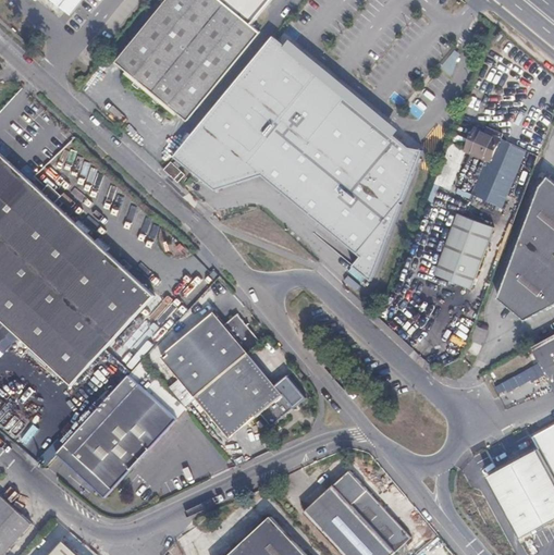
[(56,0),(71,12),(75,7),(81,0),(56,0)]
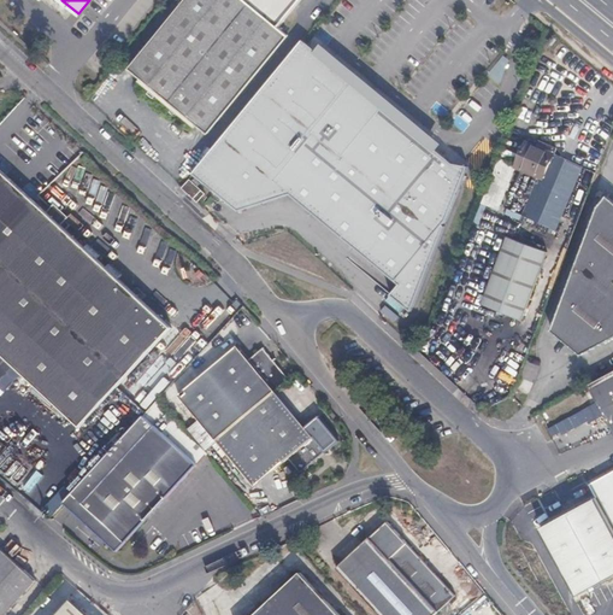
[(184,0),(129,68),(139,77),(137,80),(148,89),(143,95),(148,100),(151,97),(166,111),(164,113),(170,118),(175,112),(192,126),(194,123),(205,132),(287,34),(277,27),(299,0),(184,0)]
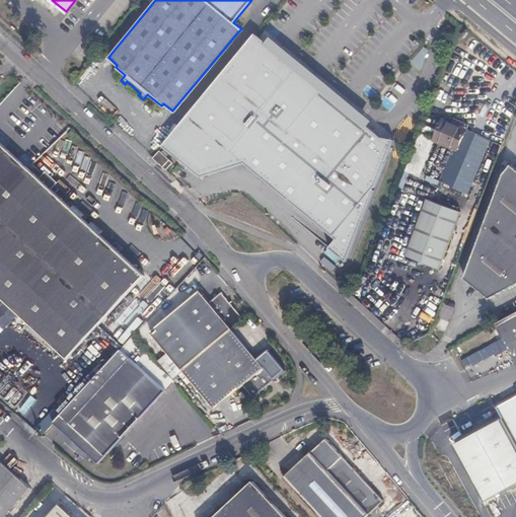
[(253,32),(161,144),(199,175),(244,164),(336,240),(328,249),(344,262),(392,140),(380,138),(253,32)]
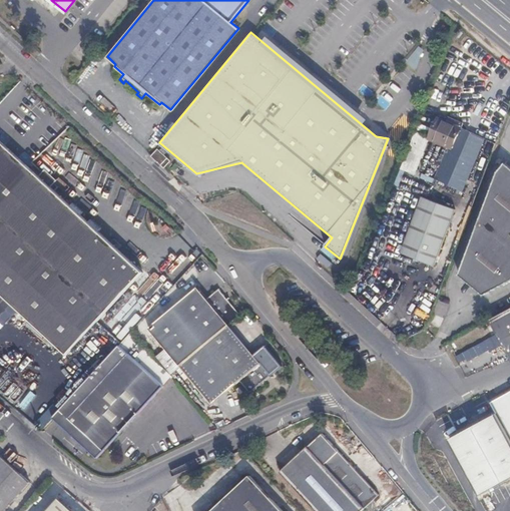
[(426,141),(436,145),(445,122),(435,118),(426,141)]
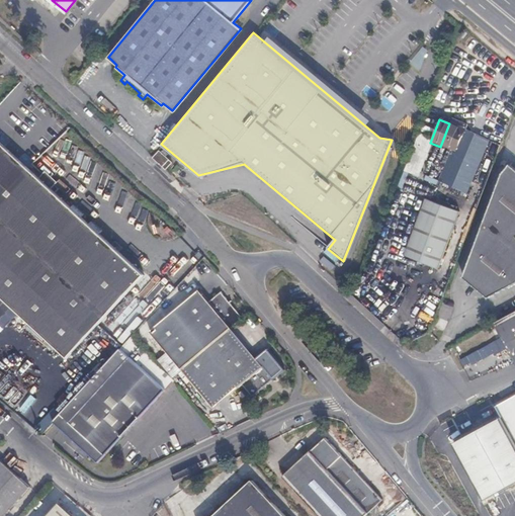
[(449,123),(440,147),(446,150),(433,182),(451,189),(471,137),(461,133),(463,129),(449,123)]
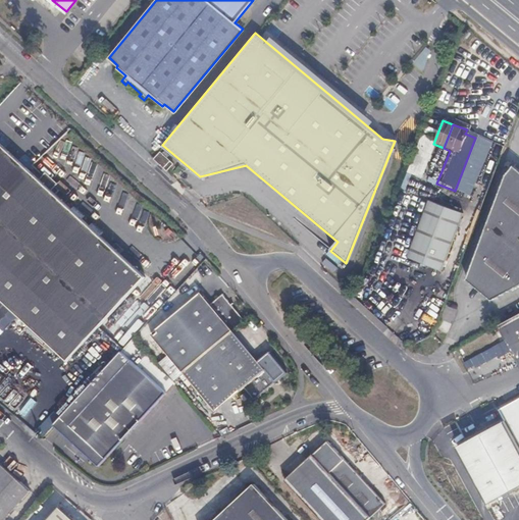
[(485,142),(475,138),(455,191),(465,196),(485,142)]
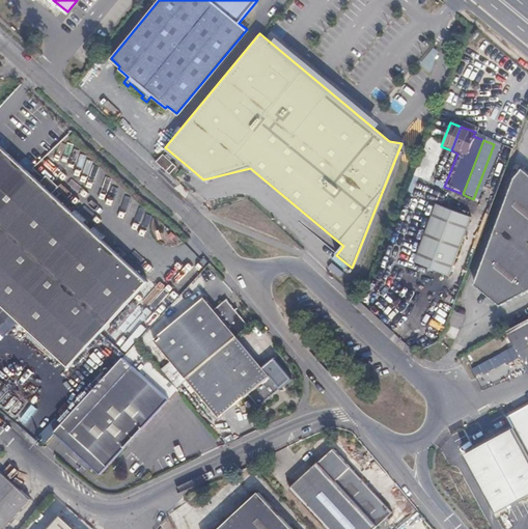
[(39,178),(0,141),(0,298),(71,364),(148,279),(122,255),(126,251),(118,245),(114,248),(52,190),(55,186),(44,174),(39,178)]
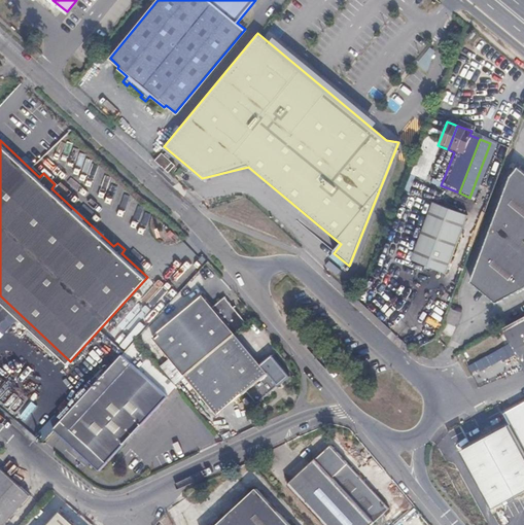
[(161,150),(153,159),(163,168),(170,160),(161,150)]
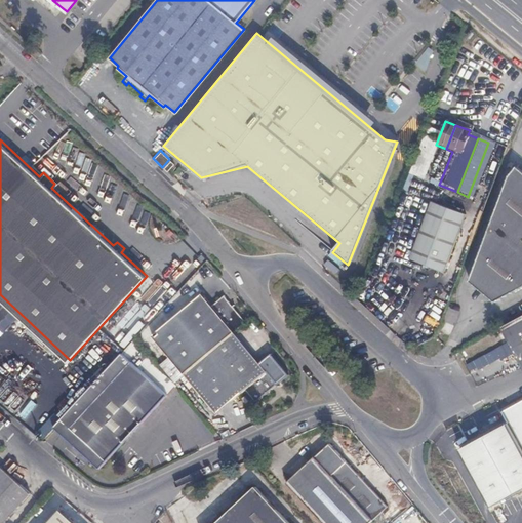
[(521,173),(516,169),(506,176),(468,279),(495,298),(521,283),(521,173)]
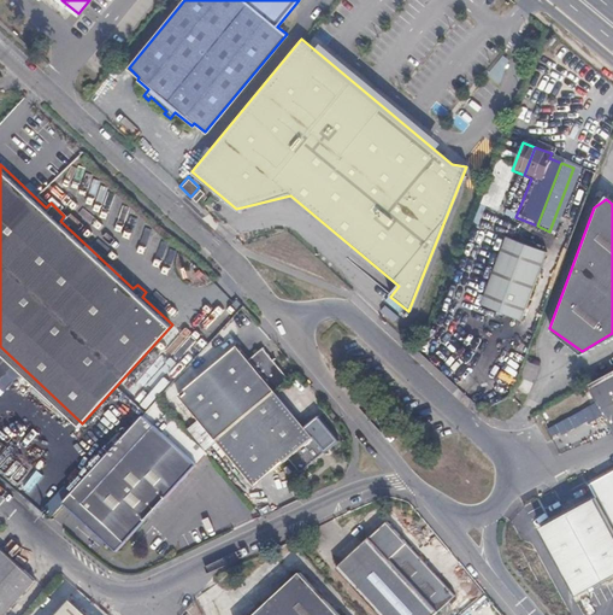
[(507,304),(504,316),(512,320),(538,252),(500,236),(479,293),(507,304)]
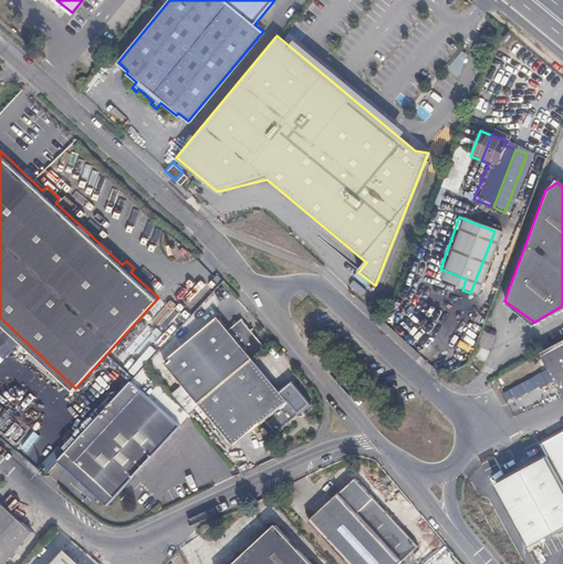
[(436,279),(462,290),(466,279),(440,269),(436,279)]
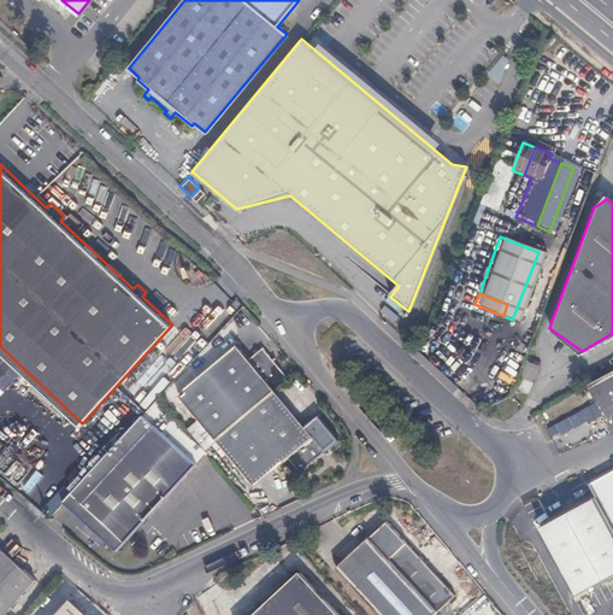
[(283,373),(258,341),(242,355),(231,341),(172,391),(248,480),(281,452),(293,466),(332,432),(313,409),(298,421),(267,385),(283,373)]
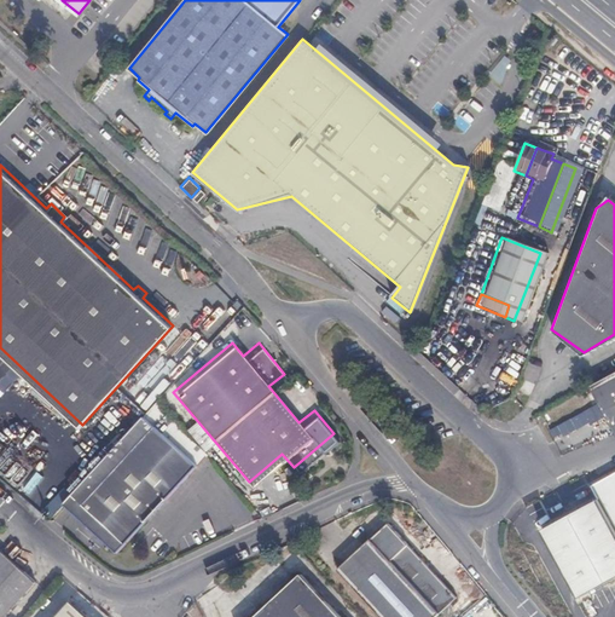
[(614,436),(614,368),(585,386),(613,438),(614,436)]
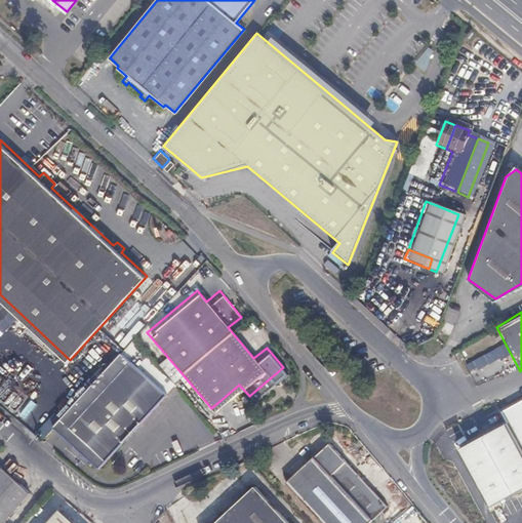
[(139,349),(130,339),(52,426),(97,466),(171,385),(157,371),(158,369),(147,360),(148,359),(138,349),(139,349)]
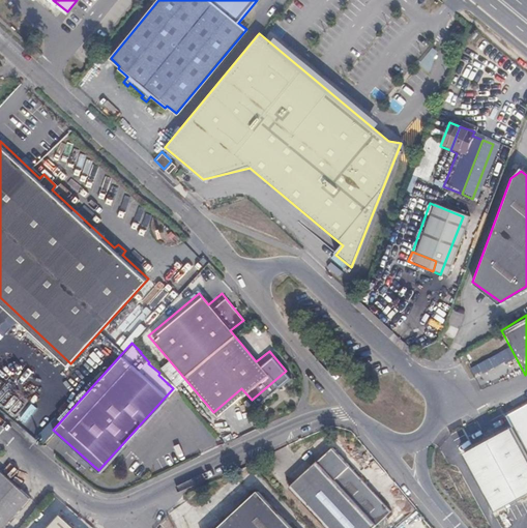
[(526,398),(504,411),(508,421),(460,447),(491,506),(526,487),(526,398)]
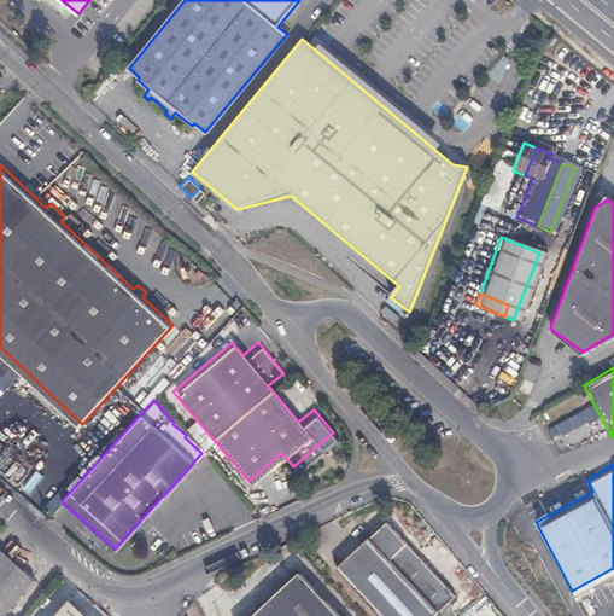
[(428,615),(452,594),(385,522),(337,567),(382,615),(428,615)]
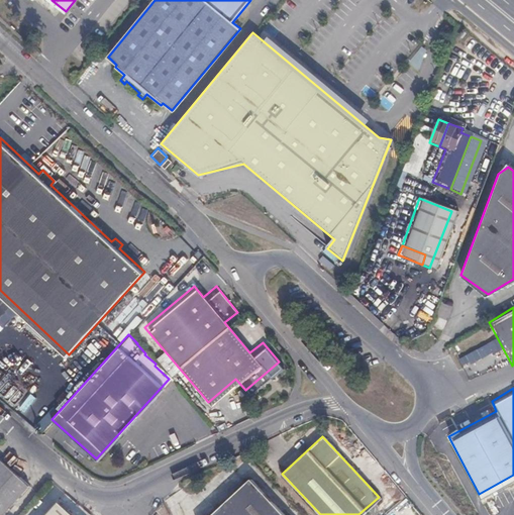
[(0,511),(25,484),(0,461),(0,511)]
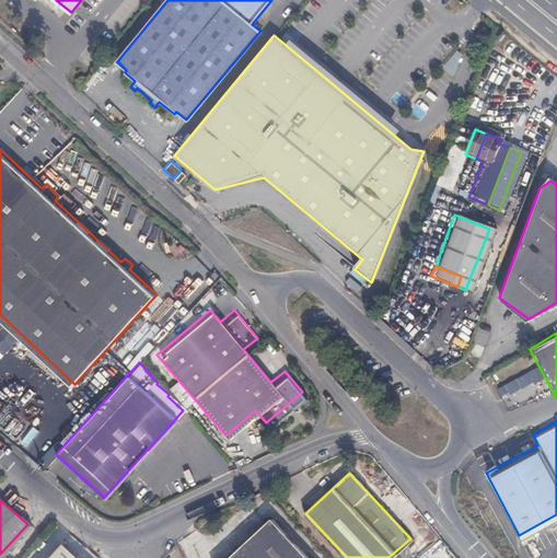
[(308,557),(269,518),(224,557),(308,557)]
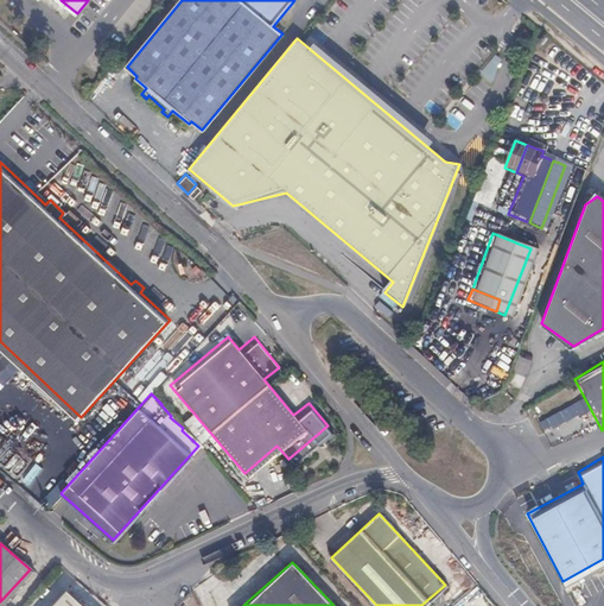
[(86,605),(65,587),(48,605),(86,605)]
